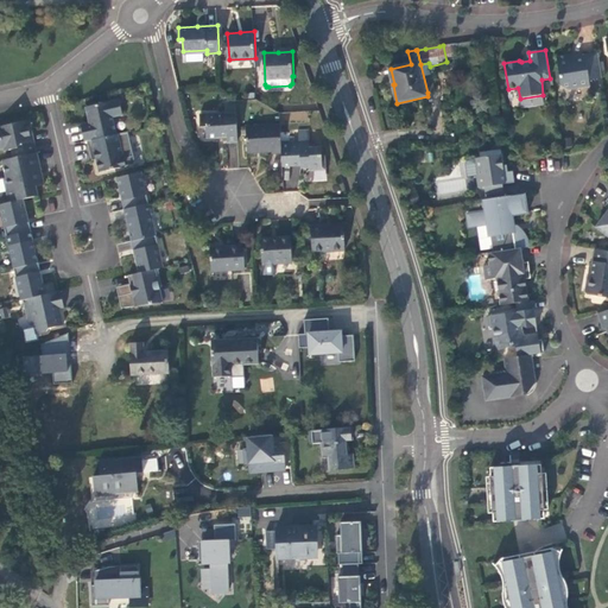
[(602,78),(599,52),(570,57),(569,55),(557,56),(561,84),(568,90),(590,87),(589,80),(602,78)]
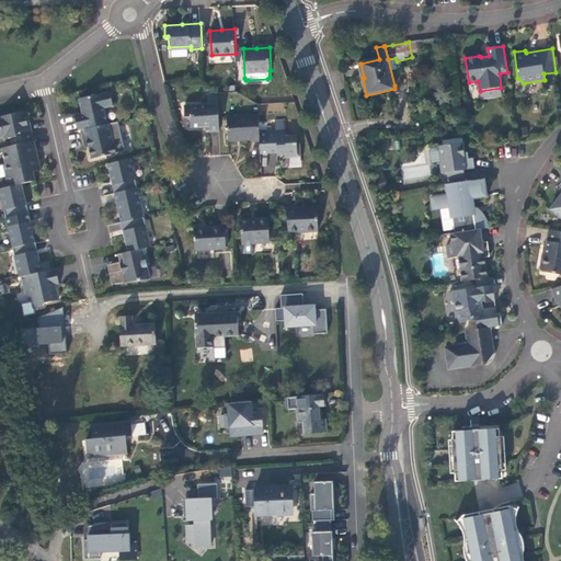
[(401,84),(397,61),(396,58),(388,59),(395,86),(401,84)]
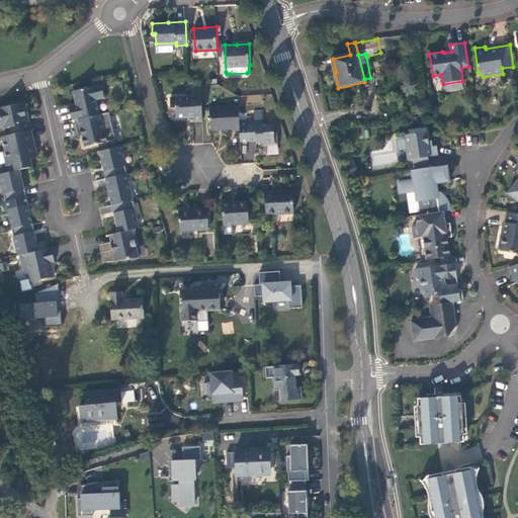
[(72,120),(75,120),(99,114),(96,100),(104,98),(101,85),(73,91),(76,104),(77,108),(70,110),(71,114),(72,120)]
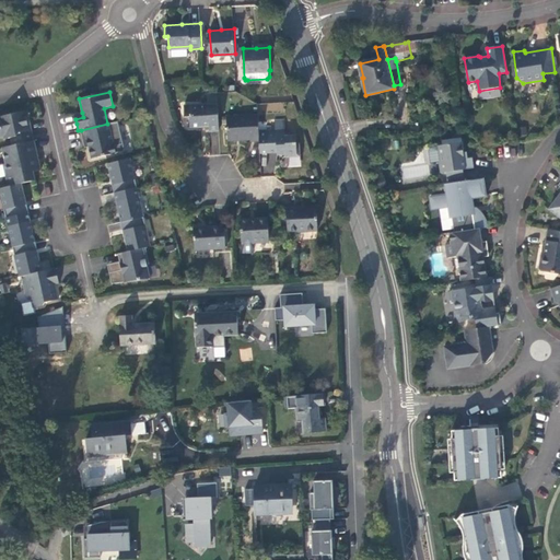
[(210,130),(220,130),(218,92),(209,92),(210,103),(185,104),(186,116),(191,116),(191,126),(200,126),(210,125),(210,130)]
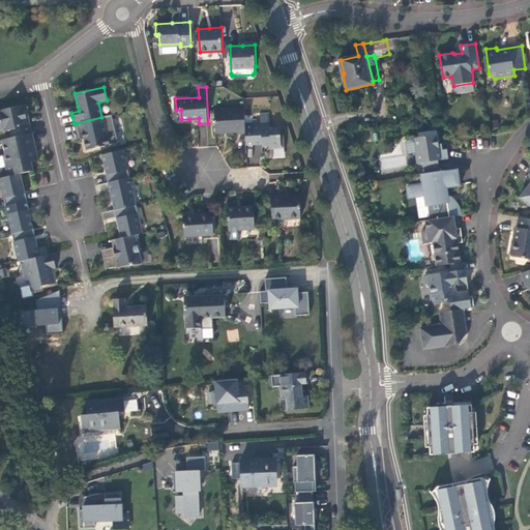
[(12,138),(33,133),(30,121),(26,122),(25,119),(28,118),(29,116),(28,111),(26,105),(0,110),(0,129),(4,129),(4,131),(10,130),(12,138)]
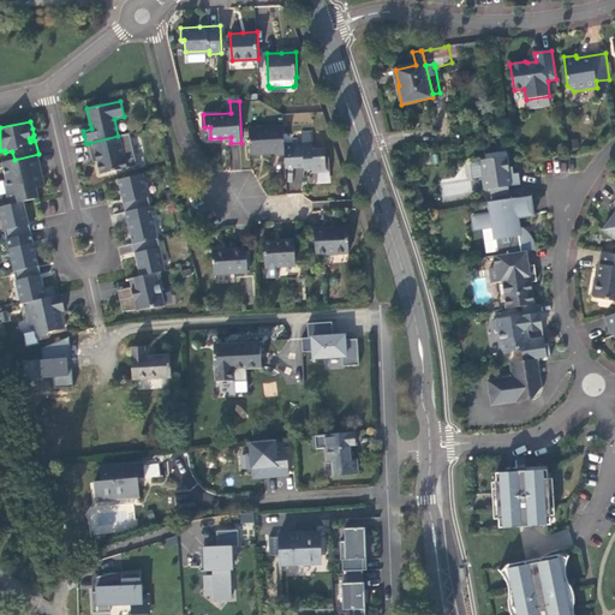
[(279,154),(286,154),(285,142),(285,126),(249,129),(251,155),(266,154),(279,153),(279,154)]
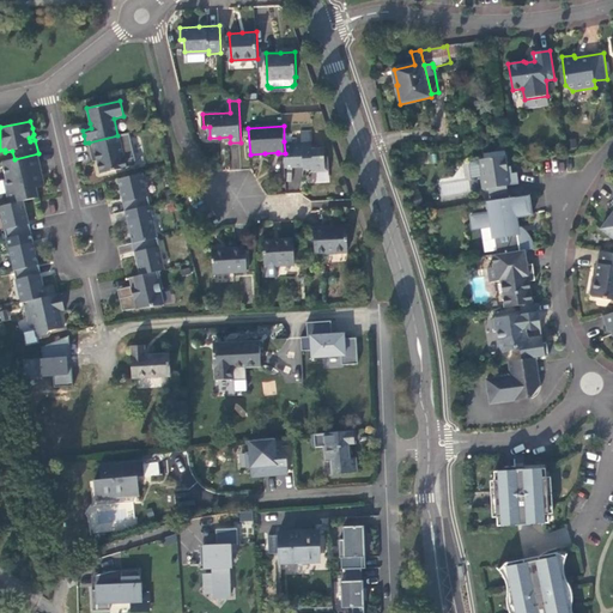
[(134,158),(129,133),(117,135),(89,143),(91,153),(96,153),(97,161),(99,167),(101,174),(127,168),(125,159),(134,158)]
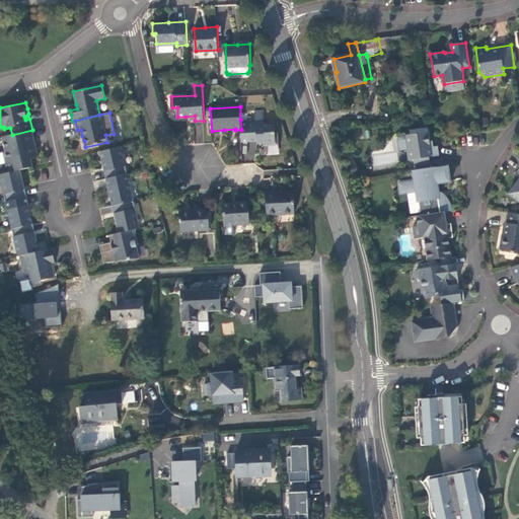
[(265,119),(240,120),(241,130),(242,142),(251,141),(257,141),(257,143),(269,143),(269,145),(279,145),(278,132),(274,132),(274,125),(265,125),(265,119)]
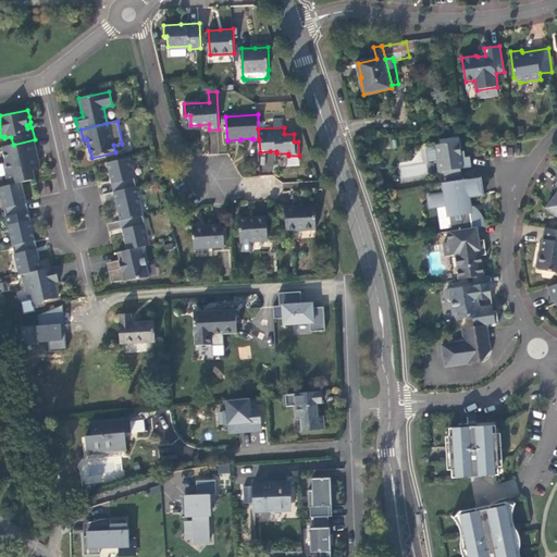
[(35,139),(13,145),(3,147),(7,163),(4,163),(9,185),(23,182),(35,180),(35,171),(41,170),(40,162),(36,163),(35,157),(38,156),(37,149),(35,139)]
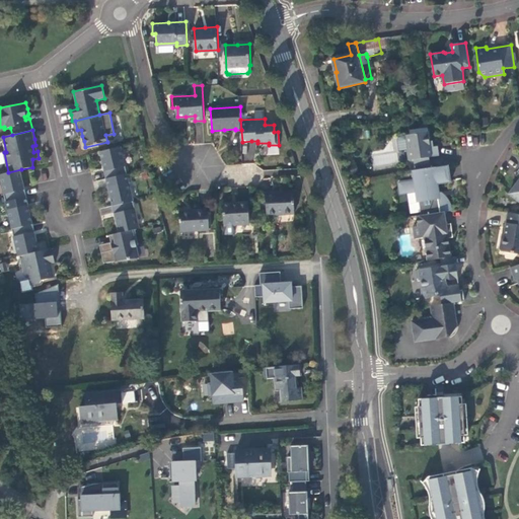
[(414,160),(429,157),(439,156),(438,146),(430,147),(428,132),(411,135),(406,135),(409,150),(406,150),(409,160),(414,160)]
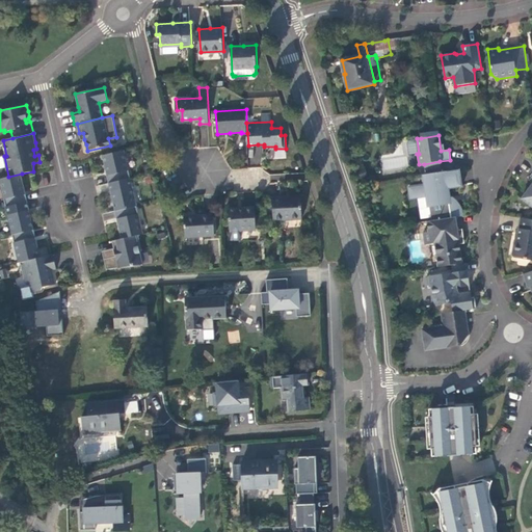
[(108,138),(110,145),(118,143),(116,137),(108,138)]
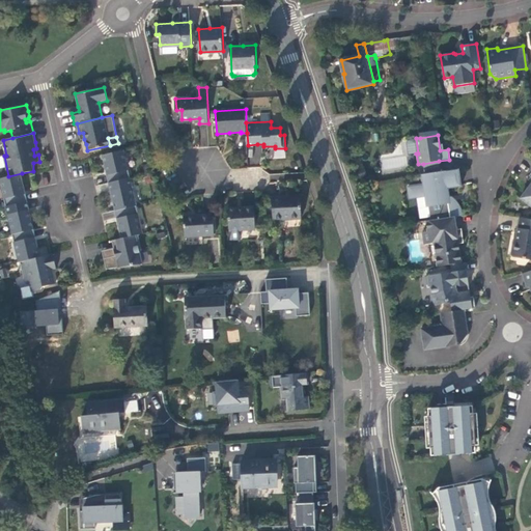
[(123,150),(102,156),(105,166),(107,166),(107,170),(113,194),(114,199),(112,199),(115,211),(116,211),(118,220),(120,227),(118,227),(121,239),(138,234),(142,233),(123,150)]
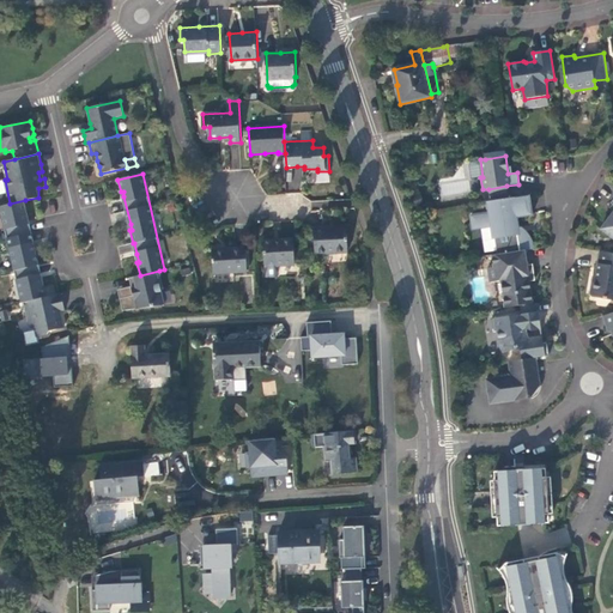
[(508,196),(507,186),(489,189),(490,200),(508,196)]
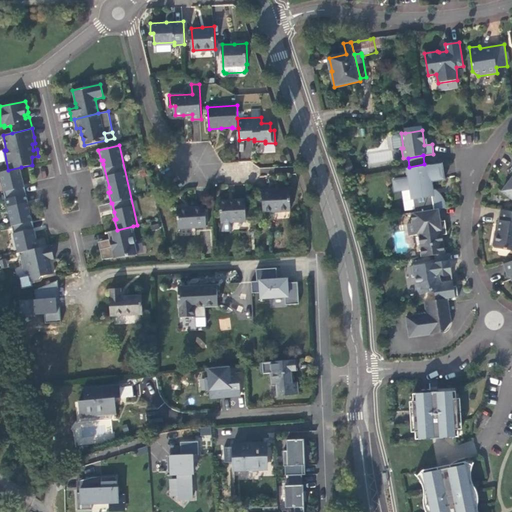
[(343,164),(347,174),(353,172),(350,162),(343,164)]
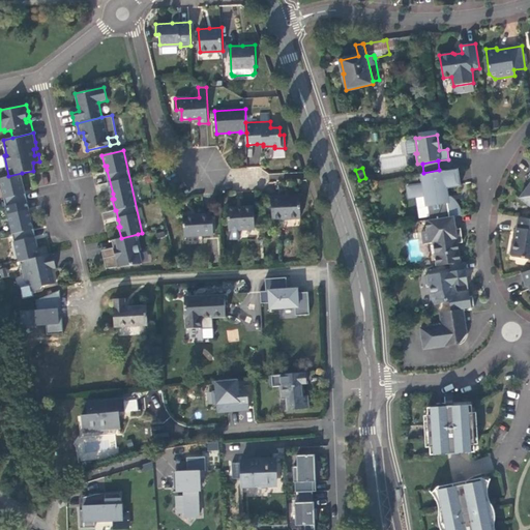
[(430,221),(453,216),(461,215),(461,214),(461,212),(461,211),(460,210),(460,208),(459,207),(459,206),(458,205),(457,204),(455,203),(455,202),(454,201),(453,200),(447,201),(446,196),(447,196),(447,195),(447,194),(448,193),(447,192),(447,190),(446,189),(445,189),(445,187),(461,185),(458,169),(422,174),(423,181),(431,180),(431,183),(407,186),(409,198),(425,195),(430,221)]
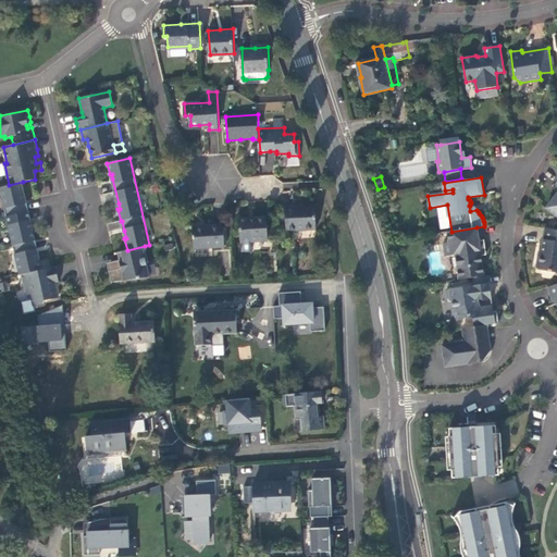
[(9,185),(0,187),(7,217),(27,212),(25,199),(24,195),(25,194),(23,182),(9,185)]
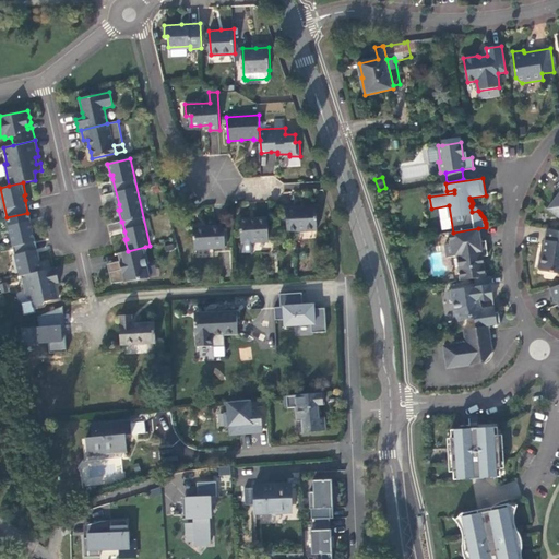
[(558,182),(557,186),(558,186),(558,193),(548,209),(558,216),(558,182)]
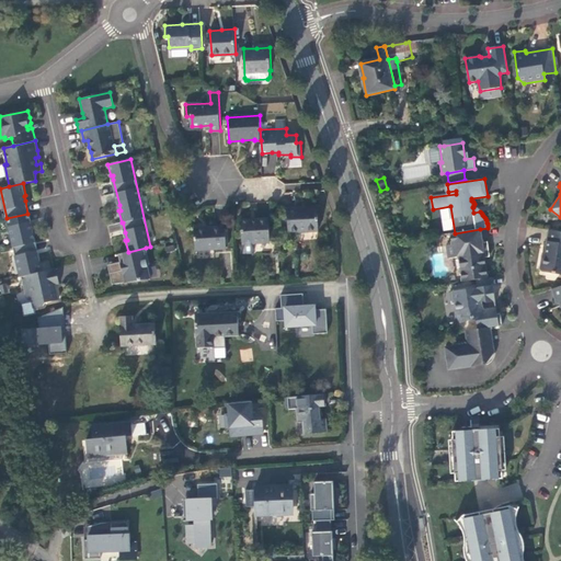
[(295,209),(288,209),(289,232),(319,230),(318,207),(295,209)]
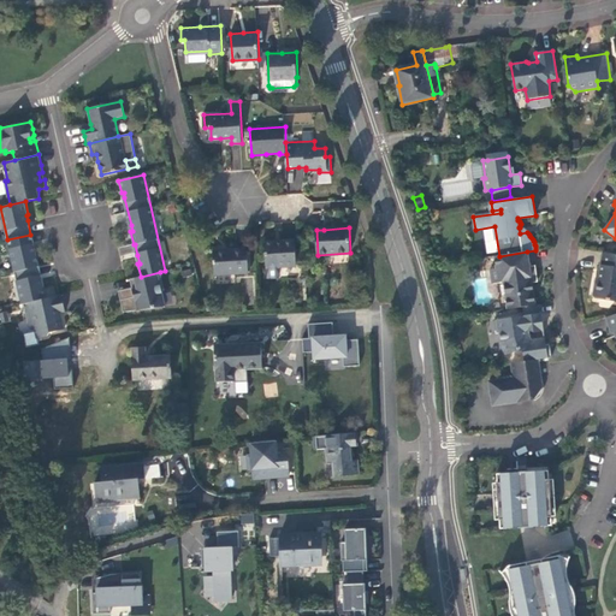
[(30,235),(7,240),(15,272),(39,266),(40,266),(37,253),(35,253),(34,247),(30,235)]
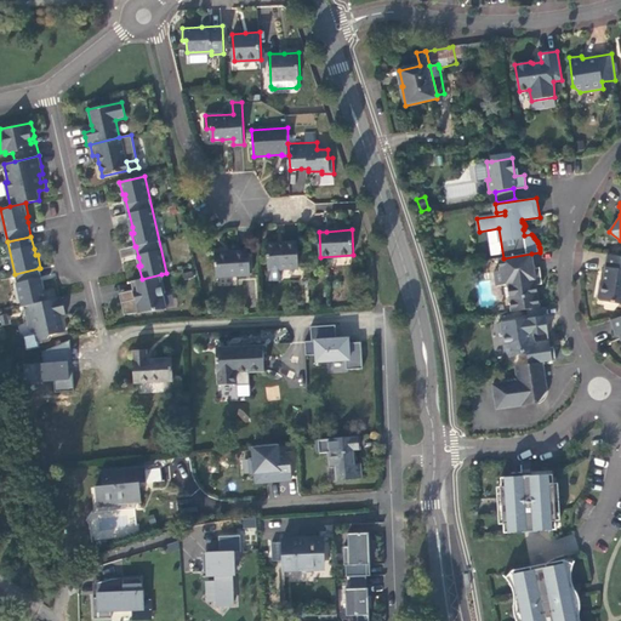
[(283,244),(268,244),(269,271),(271,281),(280,280),(283,277),(283,269),(300,268),(298,243),(283,244)]
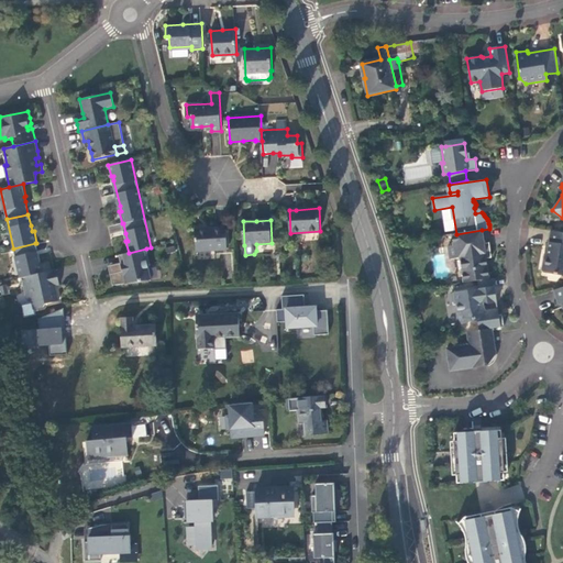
[(210,229),(195,230),(196,251),(228,249),(227,228),(210,229)]
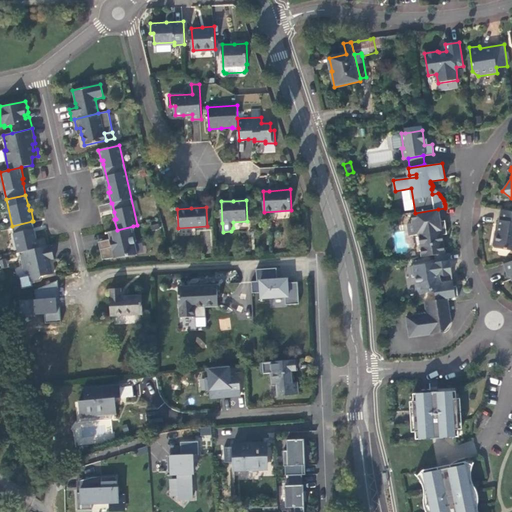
[(440,221),(438,209),(415,213),(411,213),(413,223),(407,224),(409,236),(418,234),(422,257),(445,253),(442,235),(447,235),(445,221),(440,221)]
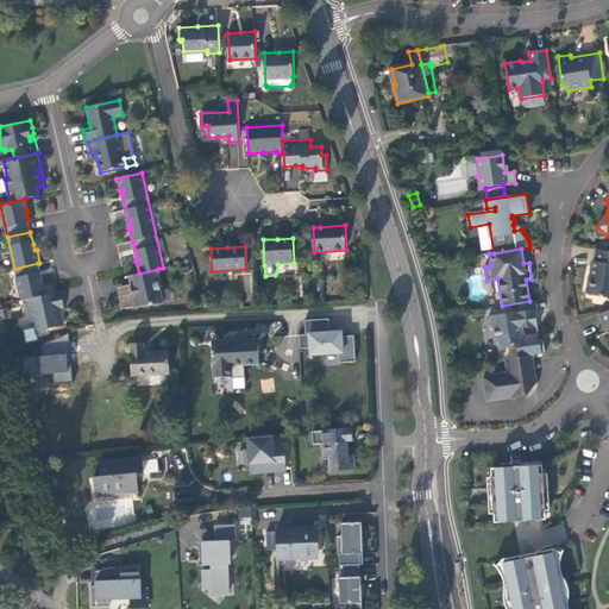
[(608,251),(596,250),(590,282),(588,283),(586,293),(588,295),(608,297),(608,251)]
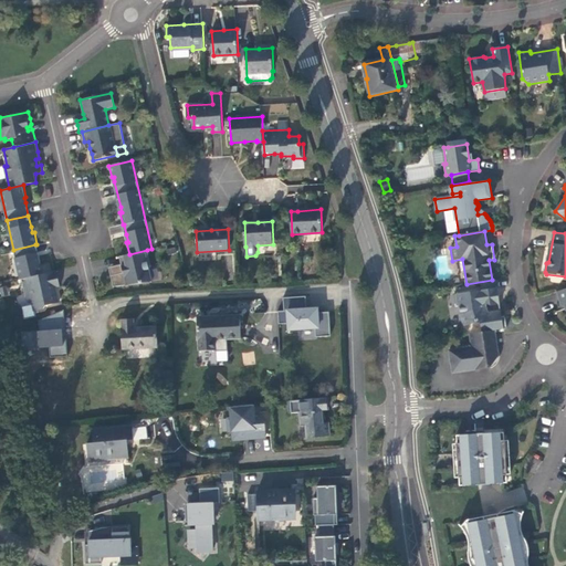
[(35,244),(13,250),(21,280),(22,279),(44,274),(41,262),(39,262),(38,257),(35,244)]
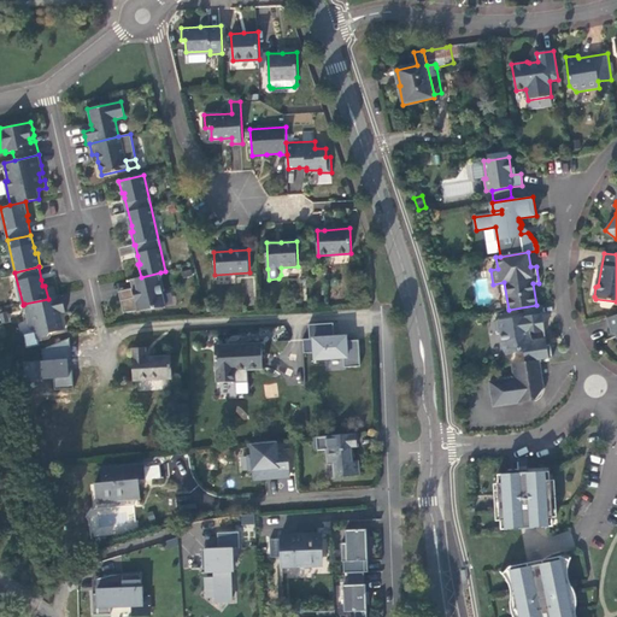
[(164,291),(160,272),(141,277),(130,280),(131,283),(133,288),(133,291),(139,295),(135,300),(133,298),(121,300),(124,312),(166,307),(163,294),(164,291)]
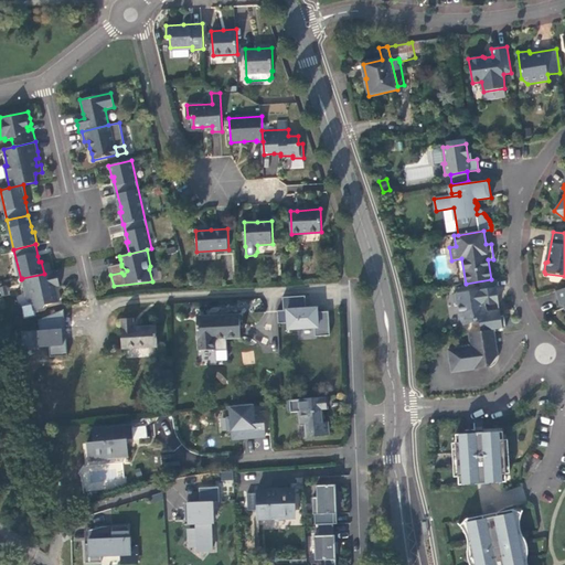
[(108,267),(110,275),(121,273),(124,275),(127,270),(121,266),(121,264),(108,267)]
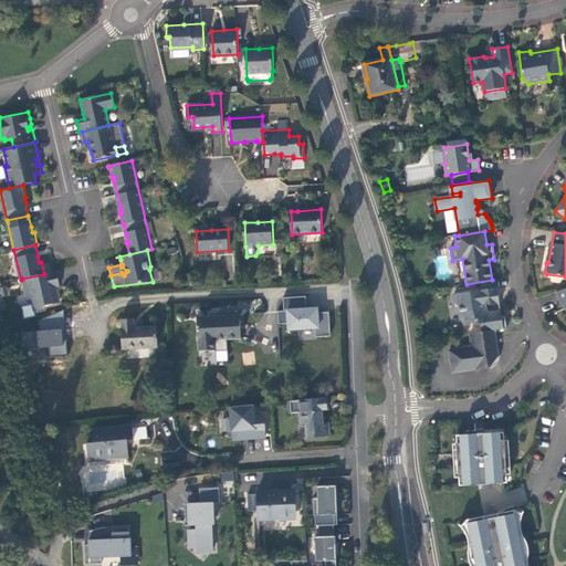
[(44,274),(22,279),(29,305),(33,304),(35,311),(44,308),(46,305),(60,302),(58,291),(53,292),(52,289),(61,286),(59,279),(56,271),(44,274)]
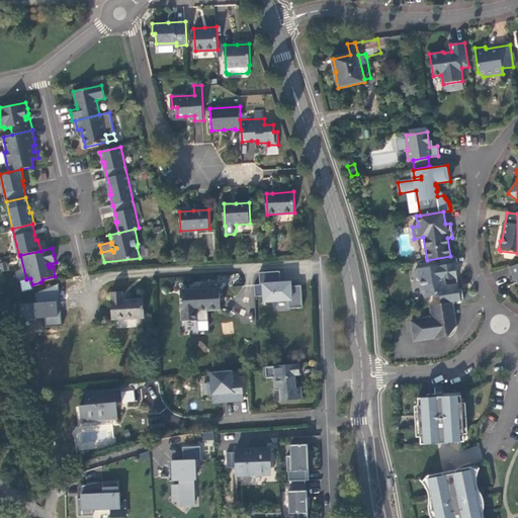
[(440,296),(441,304),(452,303),(463,300),(461,288),(451,290),(451,291),(448,291),(445,283),(442,281),(442,278),(445,277),(449,279),(457,278),(455,263),(441,265),(441,267),(438,267),(436,266),(418,269),(419,280),(421,279),(422,287),(426,298),(437,294),(440,296)]
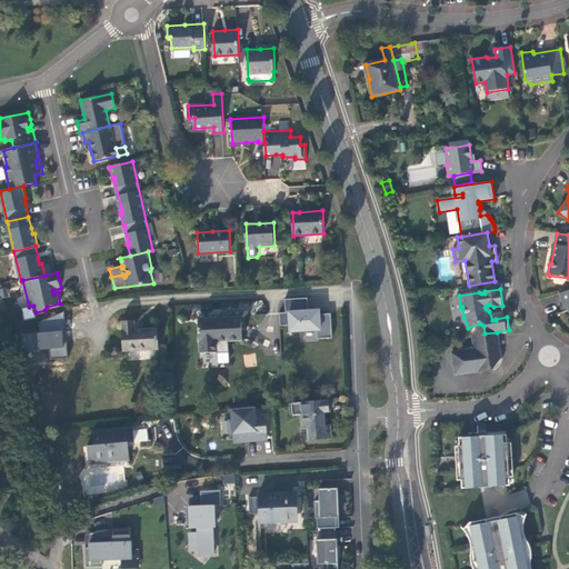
[(568,290),(559,293),(563,308),(567,307),(568,312),(568,290)]
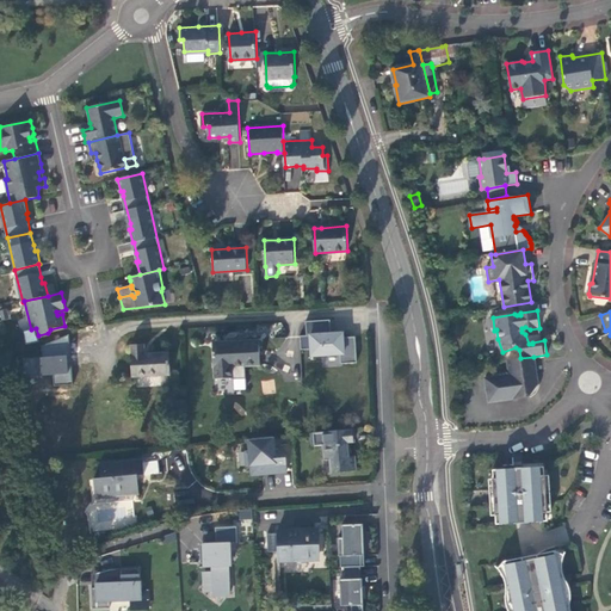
[(343,333),(331,334),(331,320),(306,321),(307,335),(300,337),(301,350),(312,350),(312,356),(340,355),(341,364),(357,363),(356,337),(343,338),(343,333)]
